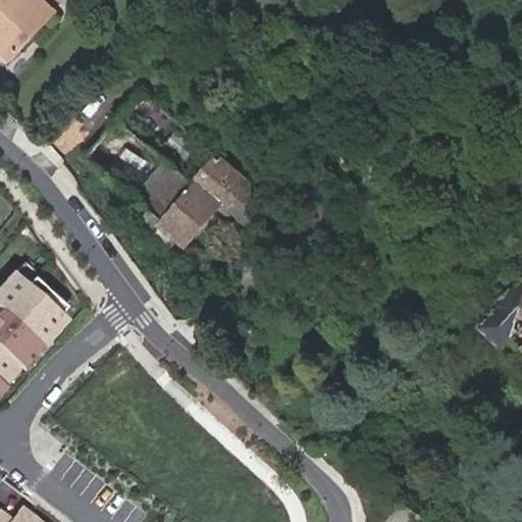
[(29,56),(72,5),(65,0),(0,0),(0,20),(4,24),(16,36),(11,42),(29,56)]
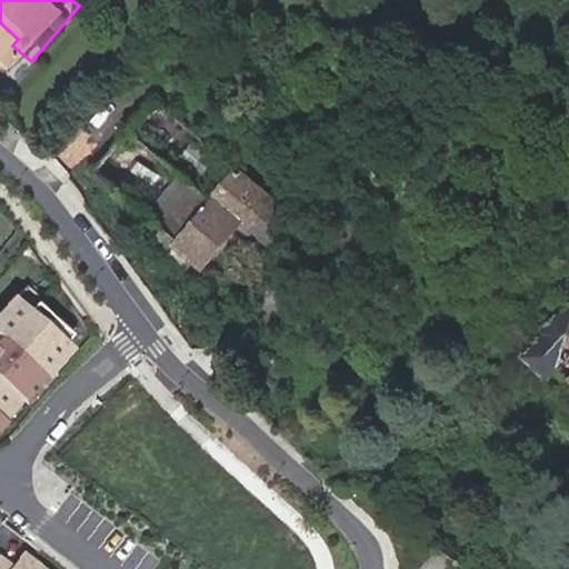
[(0,31),(0,36),(12,46),(18,39),(5,27),(0,31)]
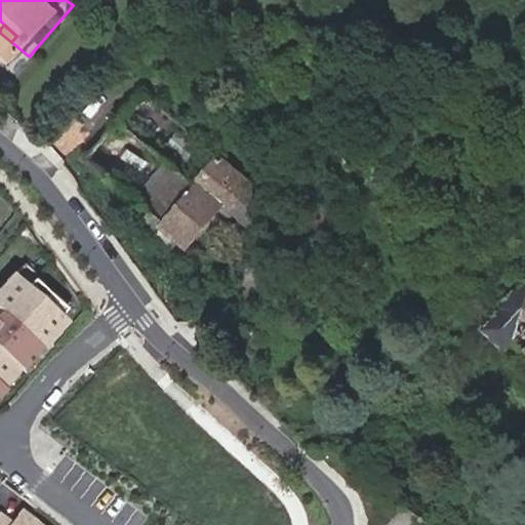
[(220,209),(248,179),(215,149),(152,218),(183,245),(216,205),(220,209)]
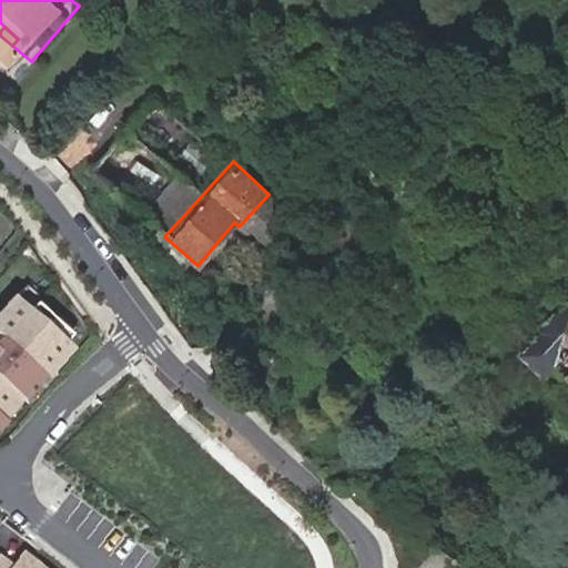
[(245,232),(275,200),(269,194),(239,226),(245,232)]
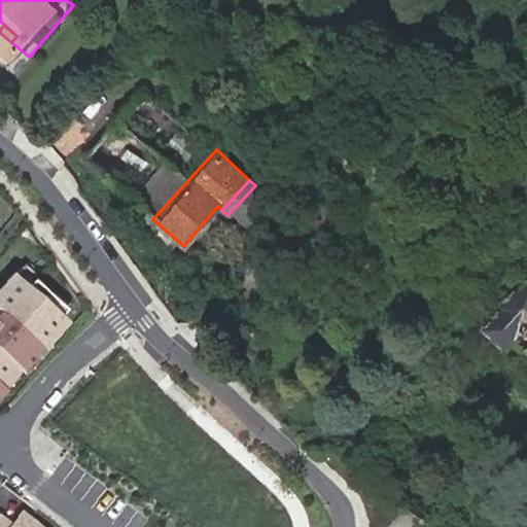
[(245,231),(274,201),(255,185),(227,215),(245,231)]
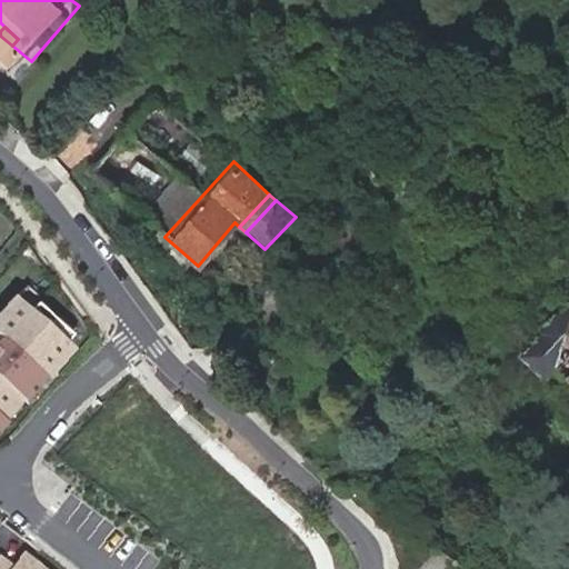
[(0,440),(80,348),(20,293),(0,316),(0,440)]
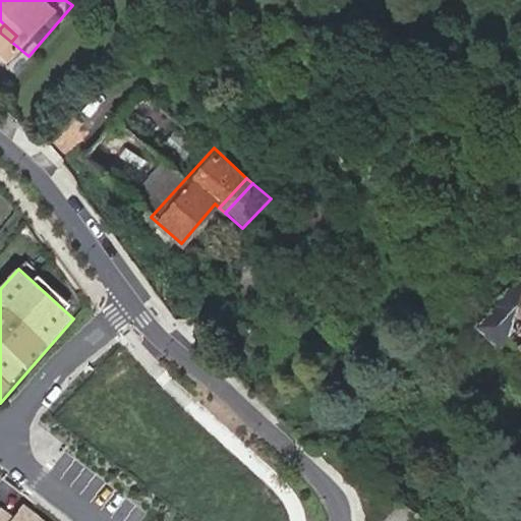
[(498,306),(481,326),(504,346),(510,340),(520,350),(520,280),(517,286),(513,283),(494,304),(498,306)]
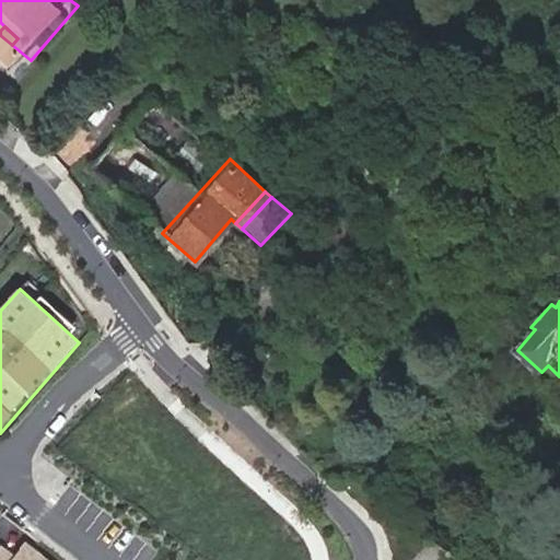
[(2,545),(0,547),(0,559),(50,559),(25,541),(16,555),(2,545)]
